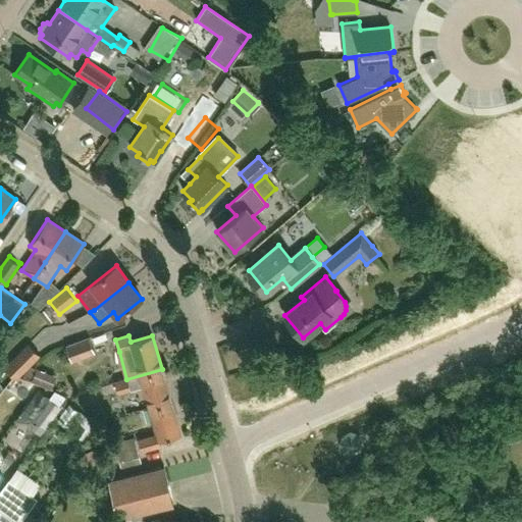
[(95,355),(89,337),(65,346),(71,363),(95,355)]
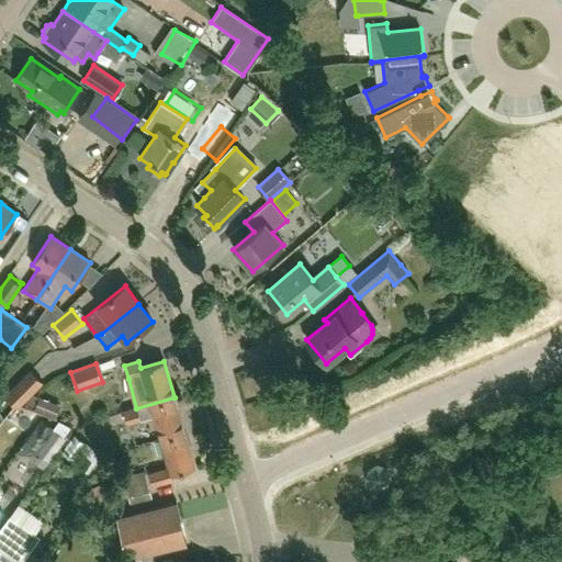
[(42,383),(30,371),(4,396),(18,408),(42,383)]
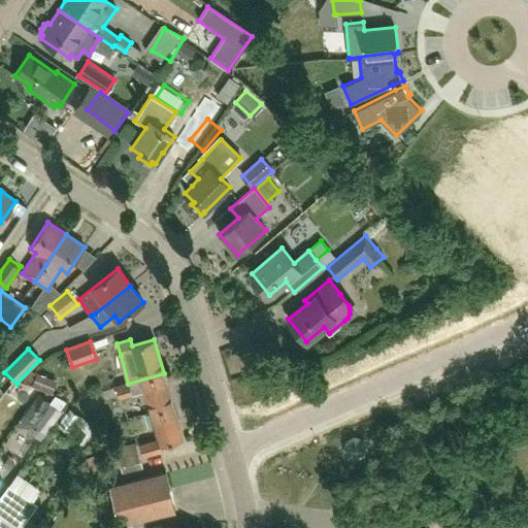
[(151,411),(173,405),(164,373),(128,384),(116,387),(120,398),(132,395),(144,391),(151,411)]
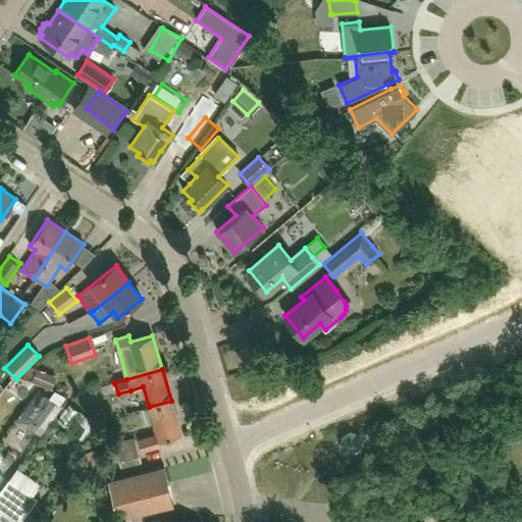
[(0,394),(9,390),(4,379),(0,380),(0,394)]
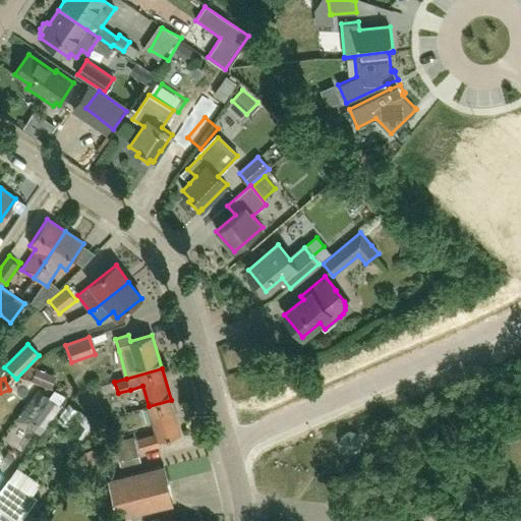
[(49,398),(38,390),(23,409),(36,417),(49,398)]
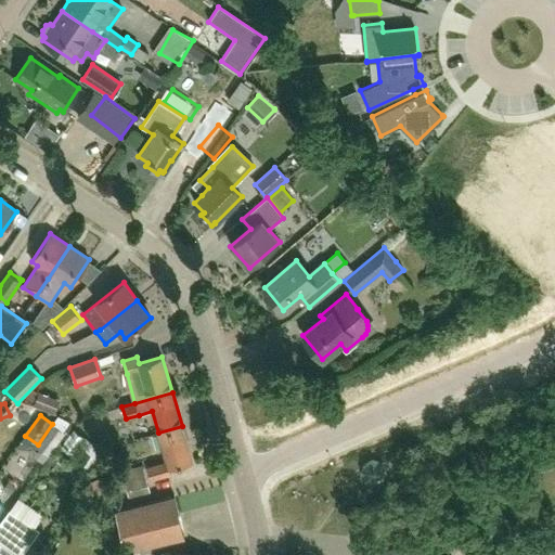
[(182,426),(158,433),(167,462),(146,467),(151,480),(171,474),(169,468),(192,461),(182,426)]
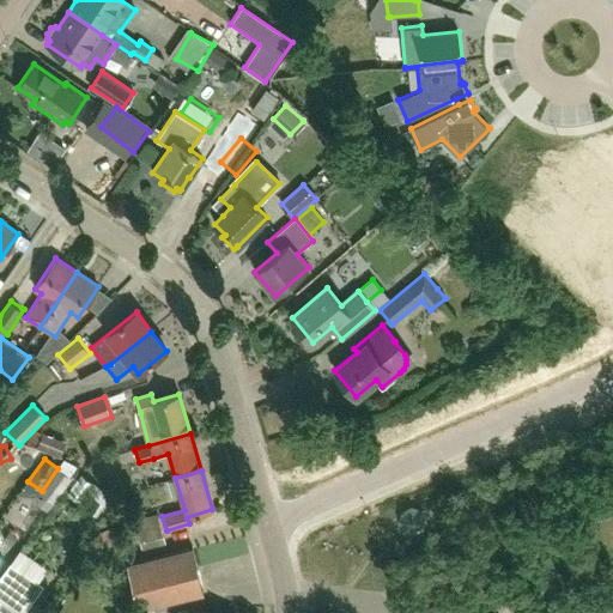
[(91,478),(76,495),(102,519),(117,502),(91,478)]
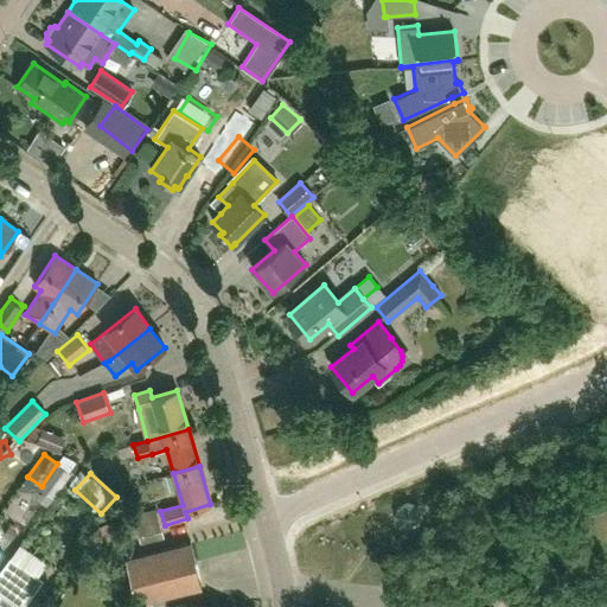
[(415,508),(408,505),(401,509),(398,517),(402,523),(409,525),(416,522),(419,515),(415,508)]
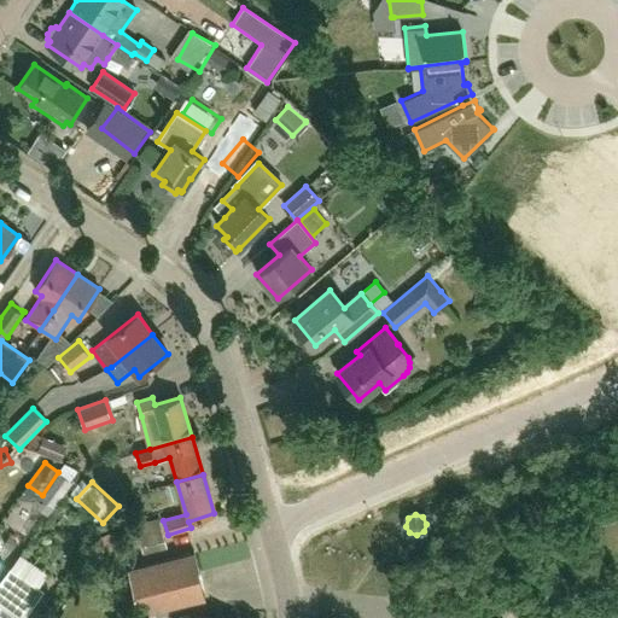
[(144,554),(168,549),(159,518),(135,524),(144,554)]
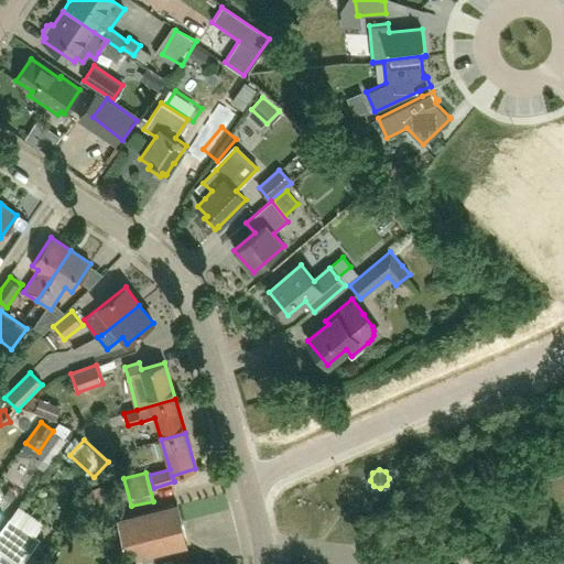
[(86,492),(90,508),(104,505),(99,488),(86,492)]
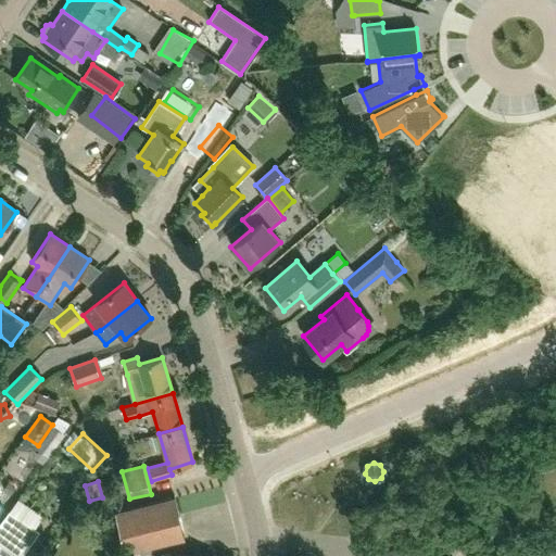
[(184,539),(185,539),(175,496),(174,496),(174,497),(115,512),(125,552),(184,538),(184,539)]
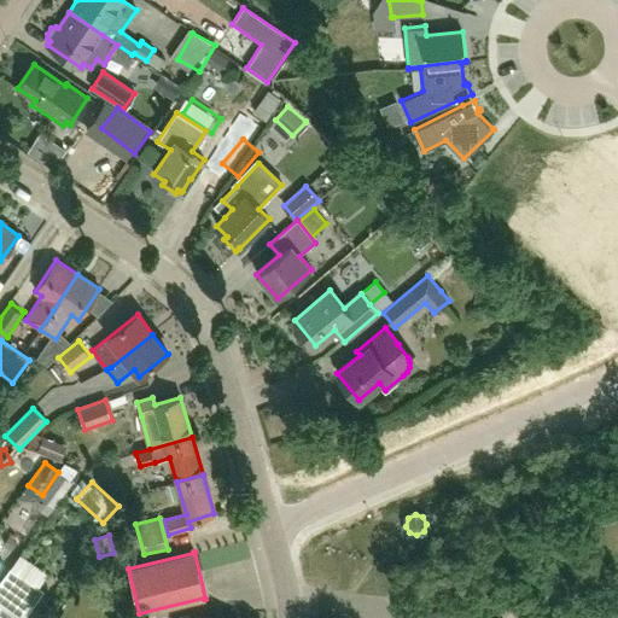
[(48,586),(54,571),(23,555),(16,570),(48,586)]
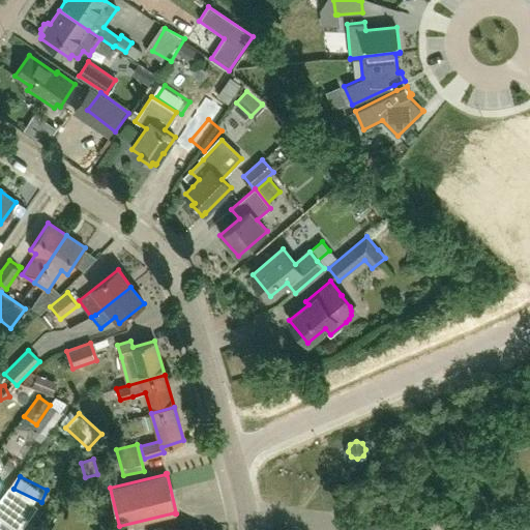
[(6,488),(0,496),(0,518),(17,529),(21,529),(36,508),(6,488)]
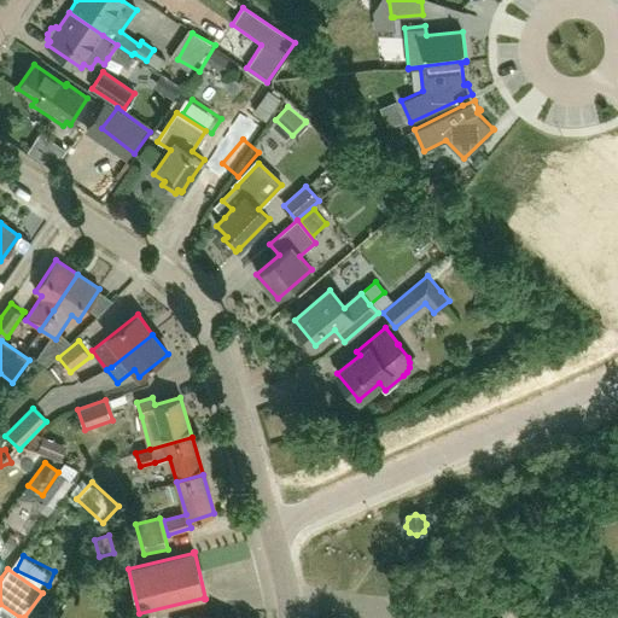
[(17,617),(1,607),(0,608),(0,617),(17,617)]
